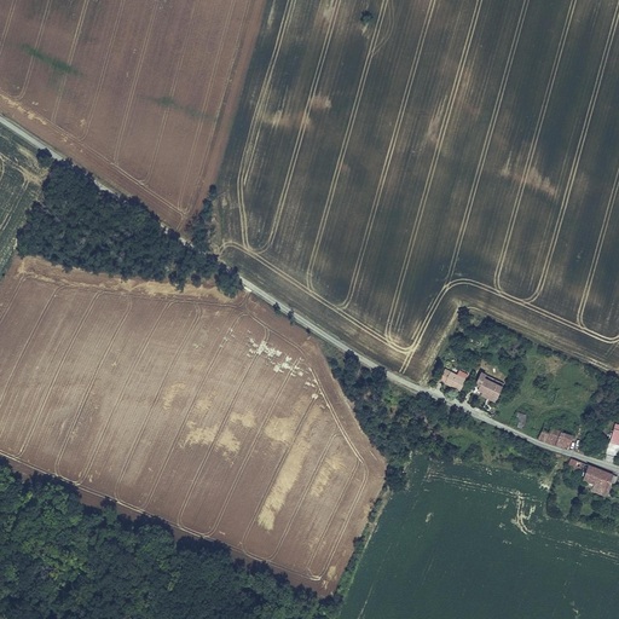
[(457,374),(445,369),(439,380),(461,391),(469,374),(460,369),(457,374)]
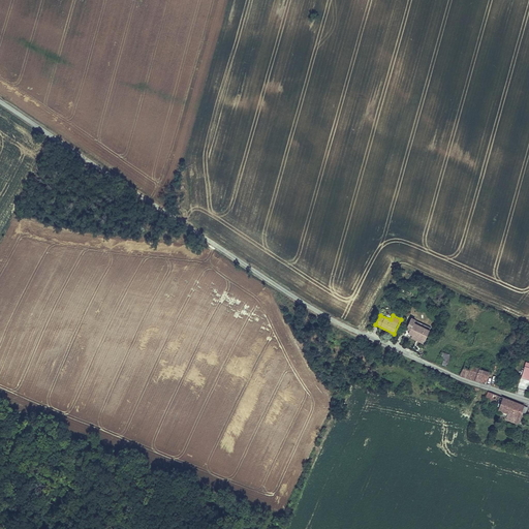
[(430,329),(414,321),(416,318),(411,316),(405,329),(410,331),(408,333),(411,335),(410,337),(424,344),(430,329)]
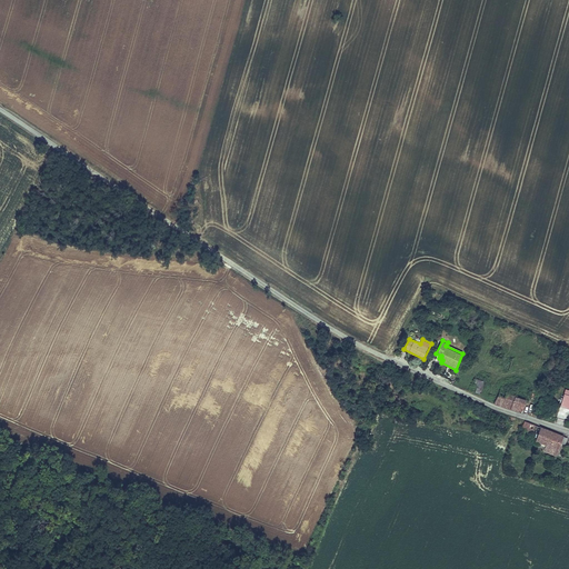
[(485,381),(475,378),(470,390),(481,393),(485,381)]
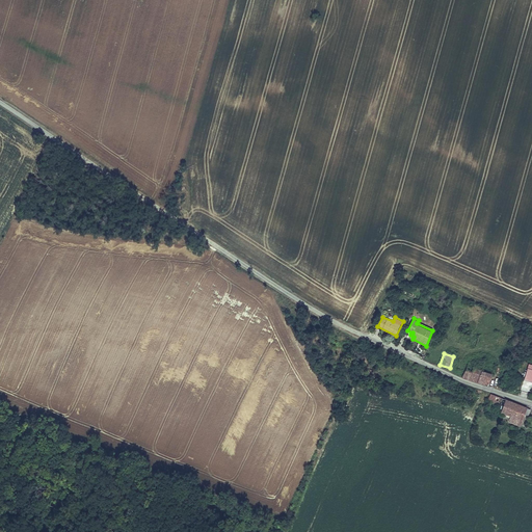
[(488,386),(493,373),(467,365),(462,377),(488,386)]
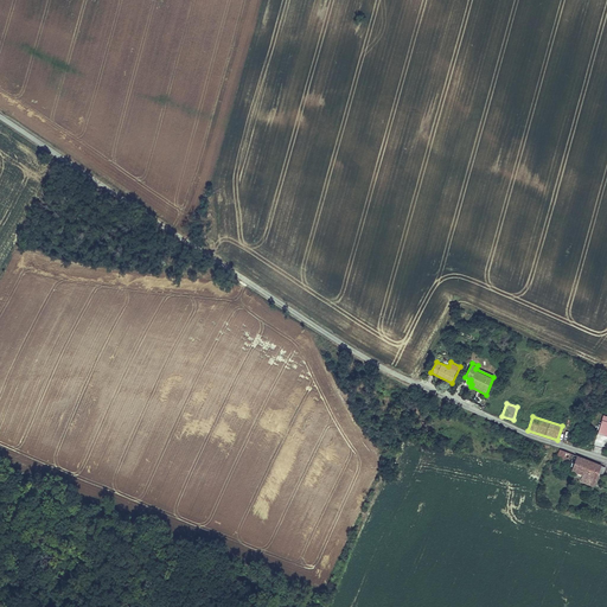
[(594,486),(602,465),(560,448),(556,459),(570,464),(569,468),(583,474),(580,480),(594,486)]
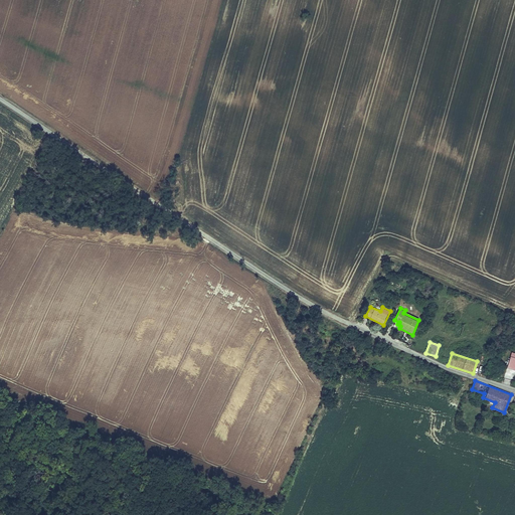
All buildings are outlined.
